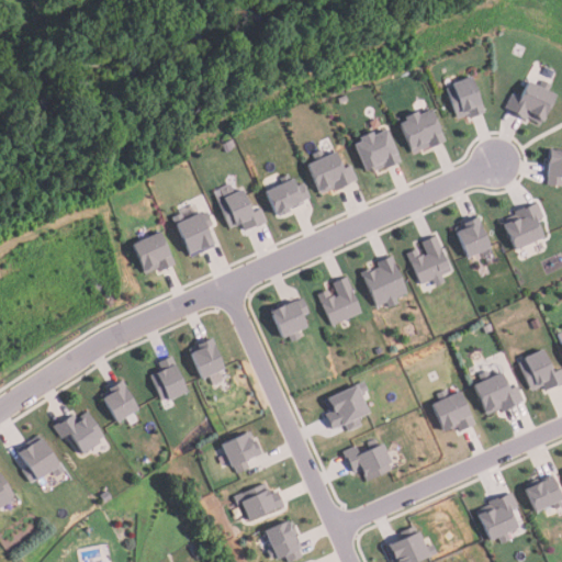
[(550,79),(540,75),(543,67),(553,71),(550,79)]
